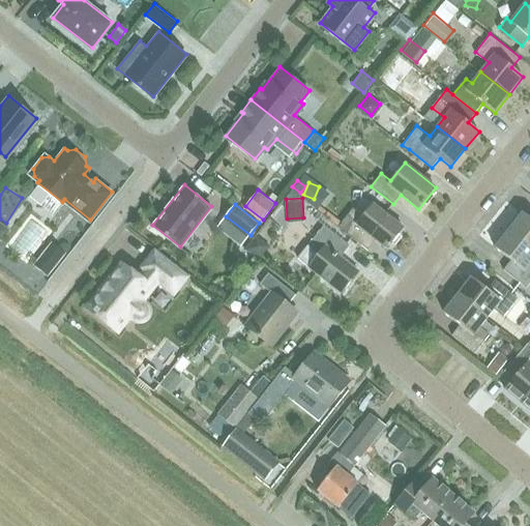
[(337,226),(340,227),(361,244),(369,234),(387,249),(404,228),(374,204),(365,215),(353,206),(337,226)]
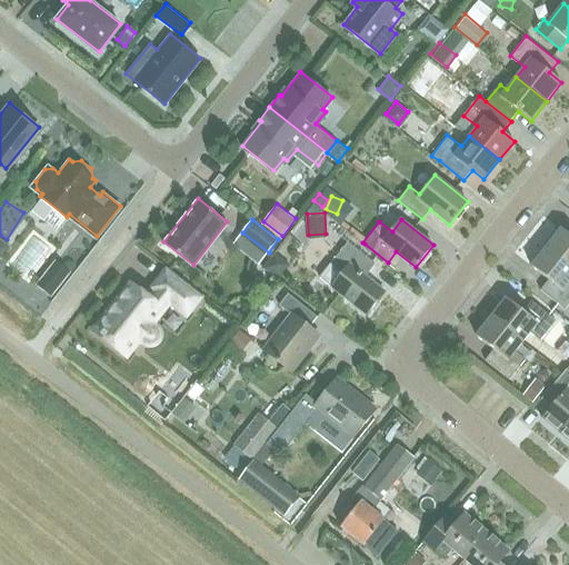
[(546,245),(568,263),(568,233),(561,227),(546,245)]
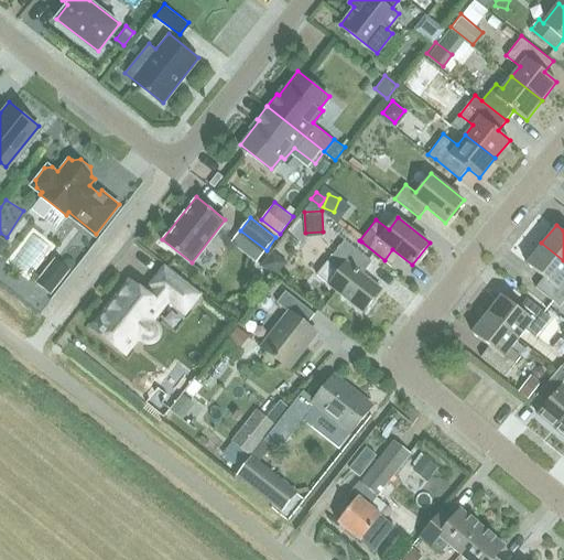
[(0,235),(0,254),(1,255),(10,243),(0,235)]
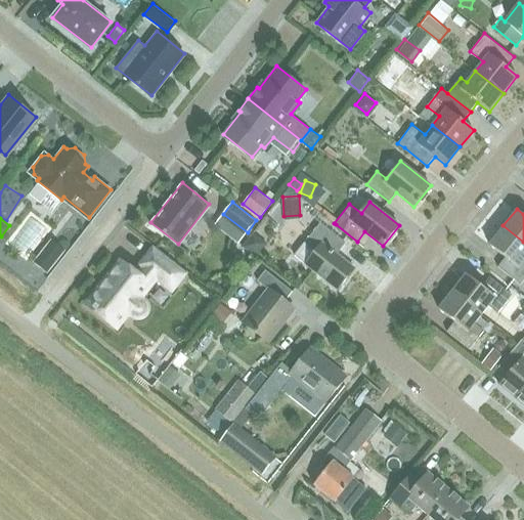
[(318,222),(293,254),(338,290),(354,269),(337,255),(346,244),(318,222)]
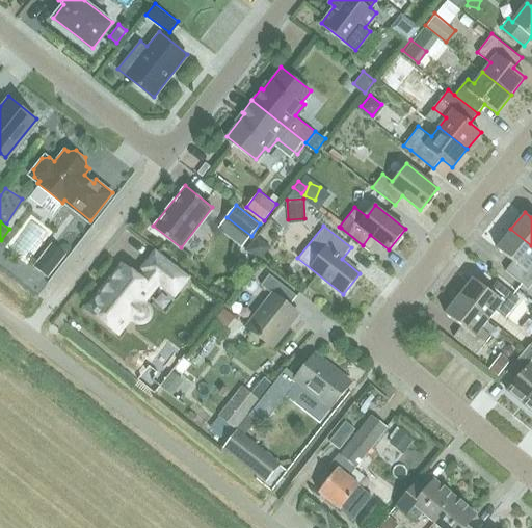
[(531,245),(510,229),(497,246),(512,259),(505,269),(528,287),(531,281),(531,245)]
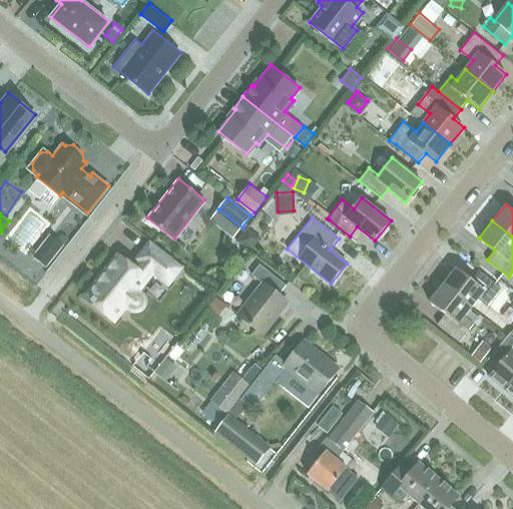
[(247,226),(237,238),(250,248),(260,236),(247,226)]
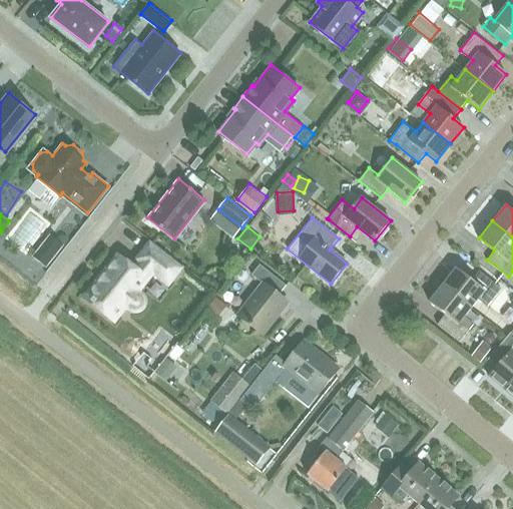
[(50,233),(33,256),(46,265),(63,242),(50,233)]
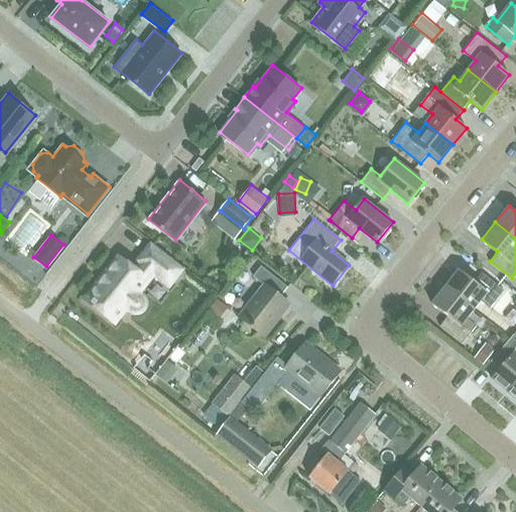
[(144,299),(141,295),(137,291),(153,270),(168,282),(180,268),(150,244),(139,259),(142,261),(136,270),(119,256),(104,274),(100,279),(86,297),(114,321),(126,304),(131,308),(136,309),(141,308),(144,304),(144,299)]
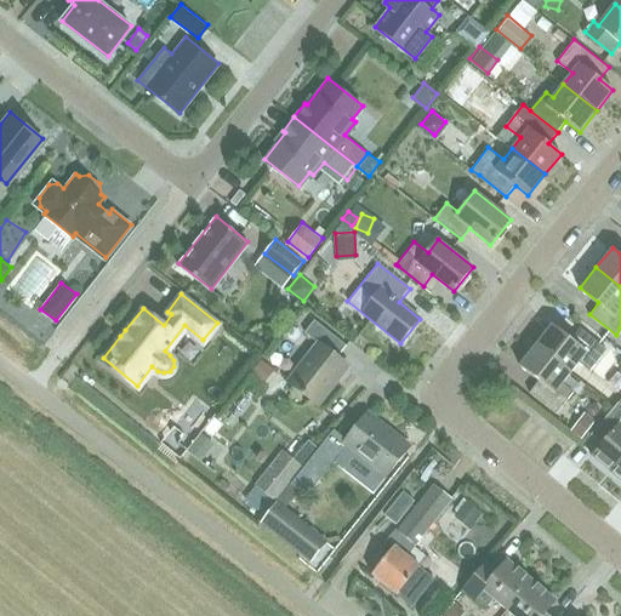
[(318,404),(348,365),(336,357),(346,344),(315,320),(306,332),(319,342),(289,381),(318,404)]
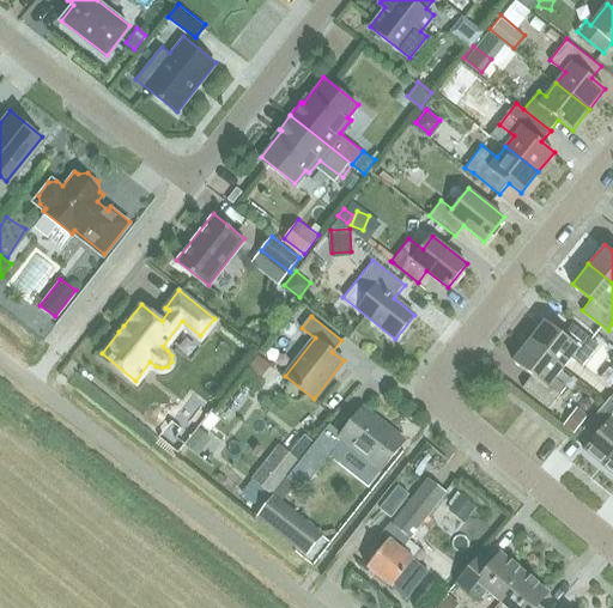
[(529,339),(563,365),(570,356),(581,364),(599,342),(572,322),(563,333),(545,318),(529,339)]
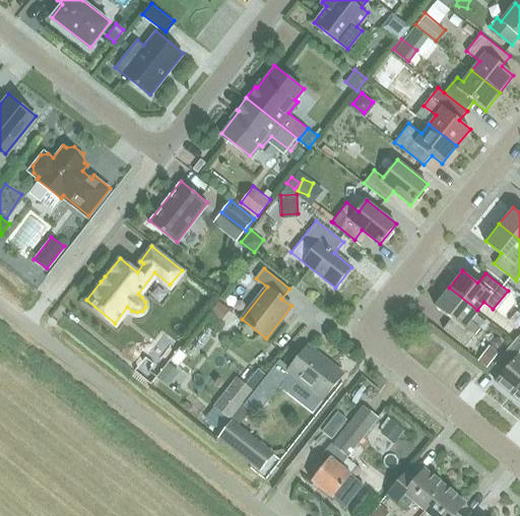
[(477,310),(449,287),(435,305),(451,317),(443,326),(465,344),(479,326),(470,319),(477,310)]
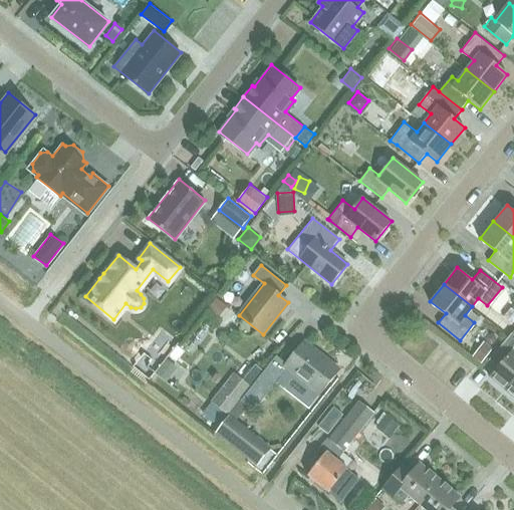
[(216,295),(207,306),(218,314),(227,303),(216,295)]
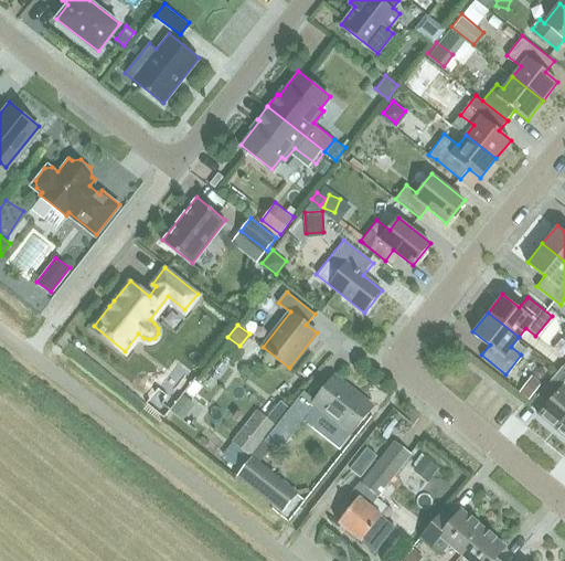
[(554,426),(564,413),(564,385),(563,383),(564,380),(564,366),(562,363),(536,394),(546,402),(537,413),(554,426)]
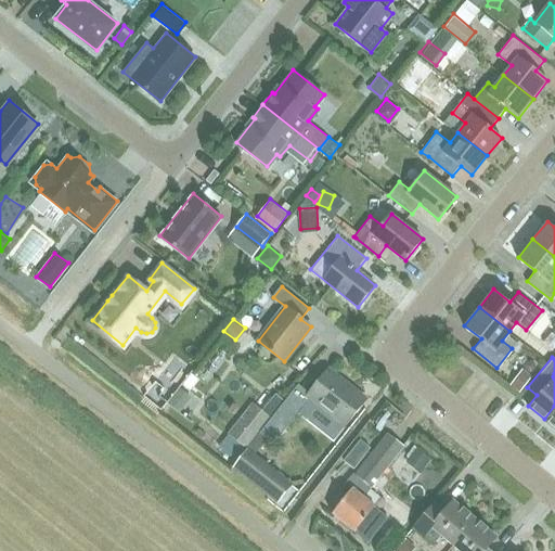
[(175,364),(155,389),(167,399),(170,395),(179,384),(186,374),(175,364)]
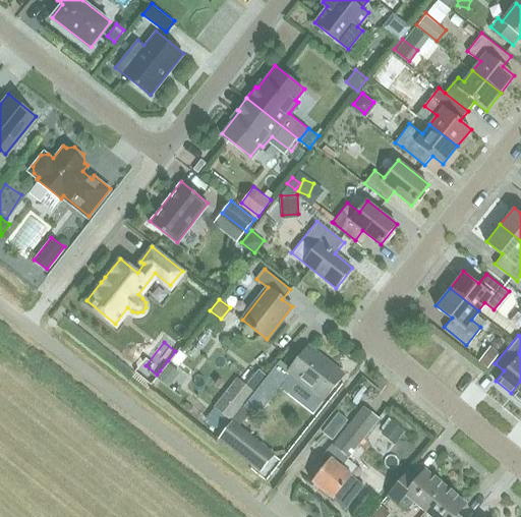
[(490,344),(479,359),(486,365),(499,350),(490,344)]
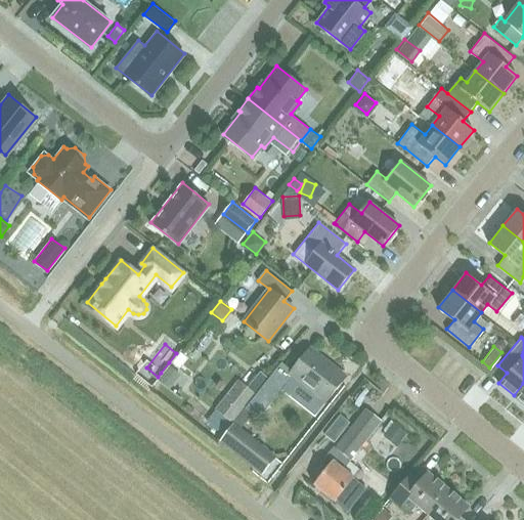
[(323,401),(344,376),(308,347),(288,373),(323,401)]
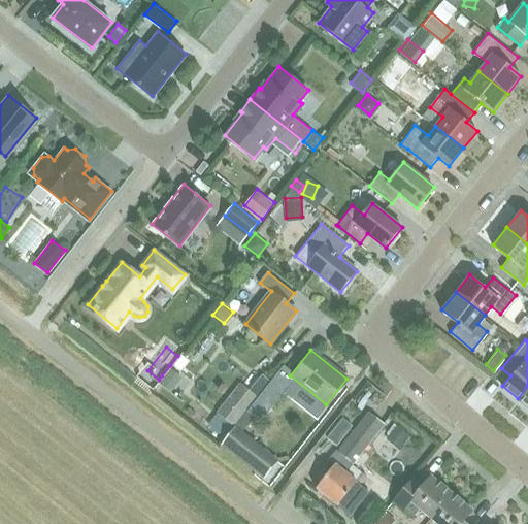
[(170,365),(162,375),(176,386),(184,375),(170,365)]
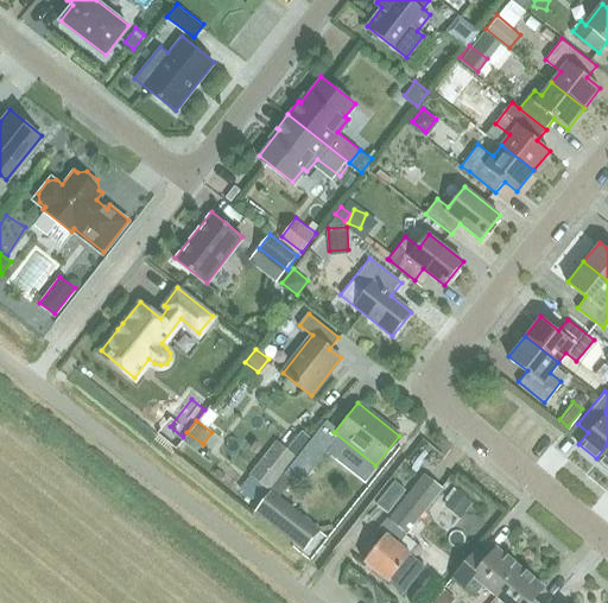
[(271,489),(270,490),(278,497),(292,480),(298,484),(325,450),(311,438),(287,468),(284,473),(271,489)]
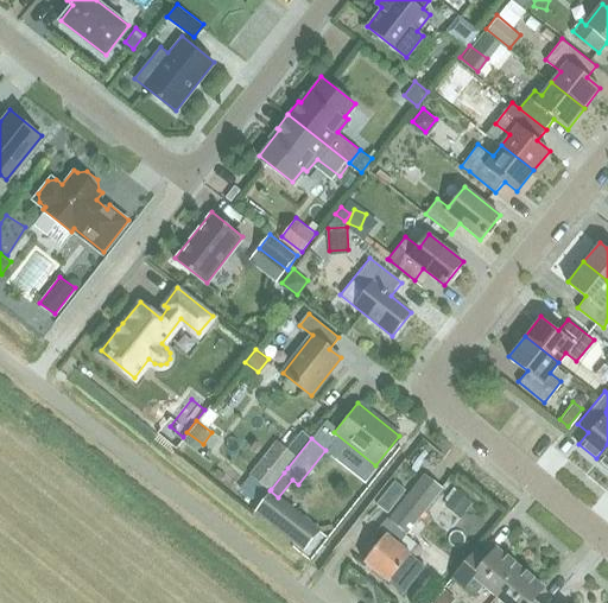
[(607,444),(596,458),(607,468),(607,444)]
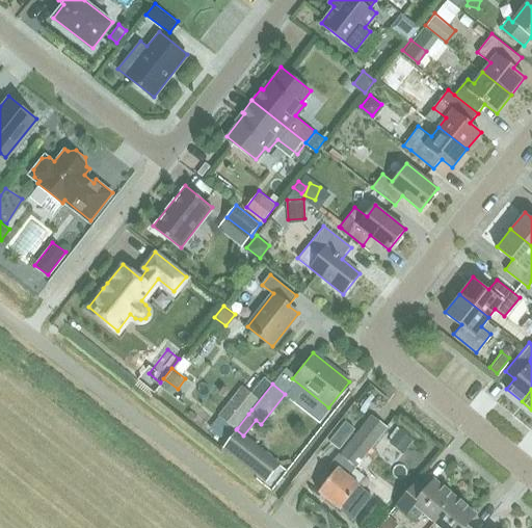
[(238,399),(223,418),(237,428),(248,414),(251,410),(238,399)]
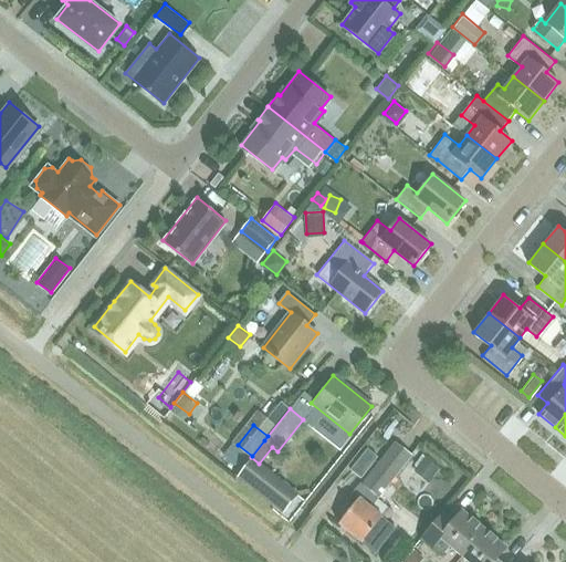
[(369,506),(411,454),(395,440),(360,484),(359,482),(350,492),(357,498),(337,523),(375,553),(396,528),(369,506)]
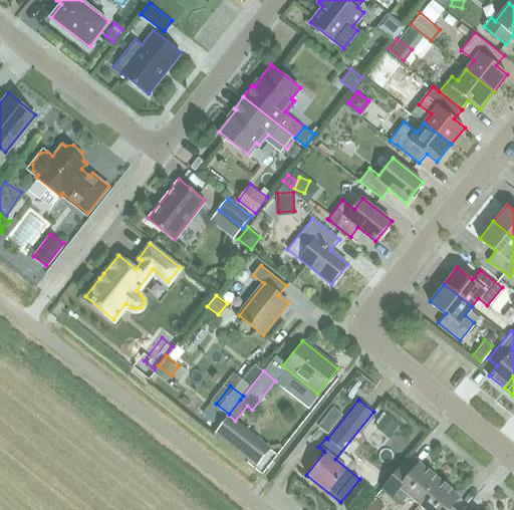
[(331,409),(319,425),(327,432),(340,416),(331,409)]
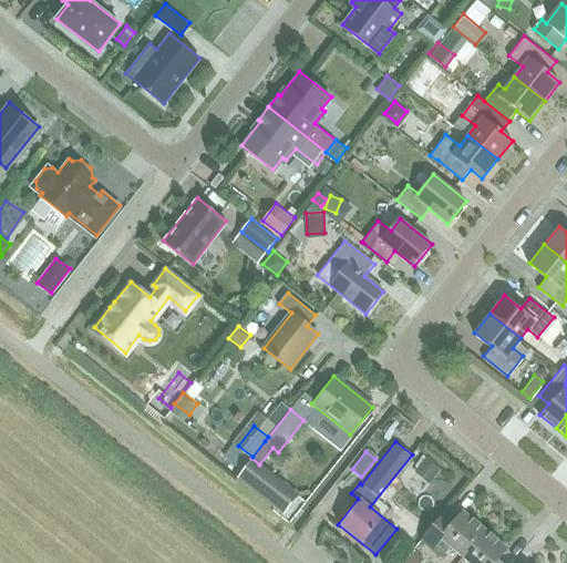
[(426,454),(414,468),(429,480),(440,467),(426,454)]
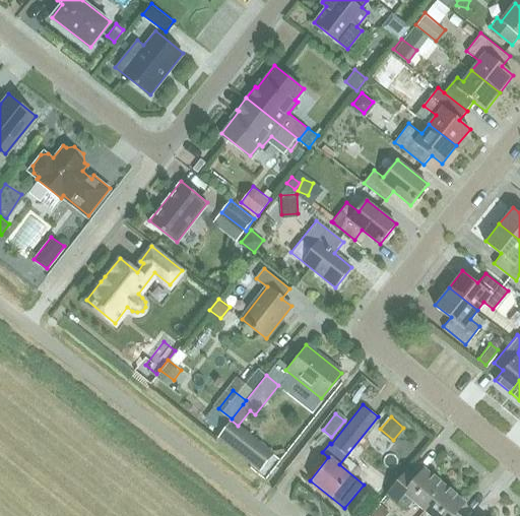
[(217,436),(255,465),(267,449),(238,426),(231,420),(230,420),(217,436)]
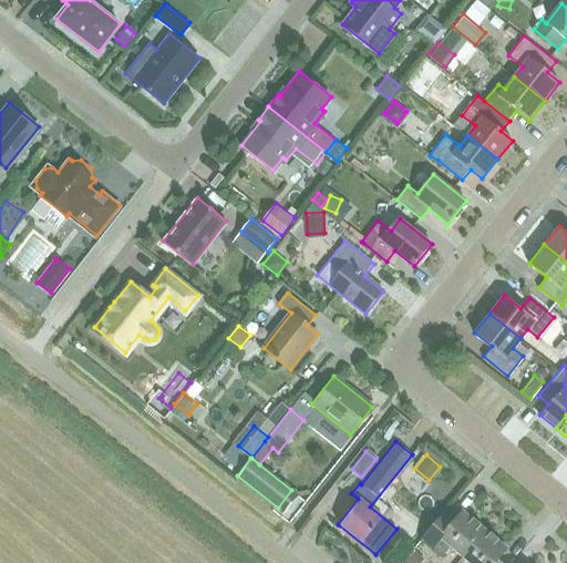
[(450,546),(463,556),(484,531),(462,513),(453,523),(442,513),(422,539),(442,555),(450,546)]
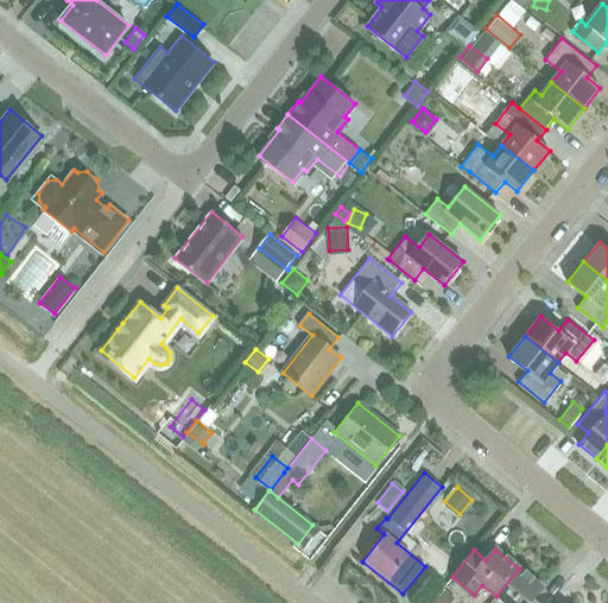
[(537,602),(533,600),(543,589),(519,569),(496,596),(504,602),(537,602)]
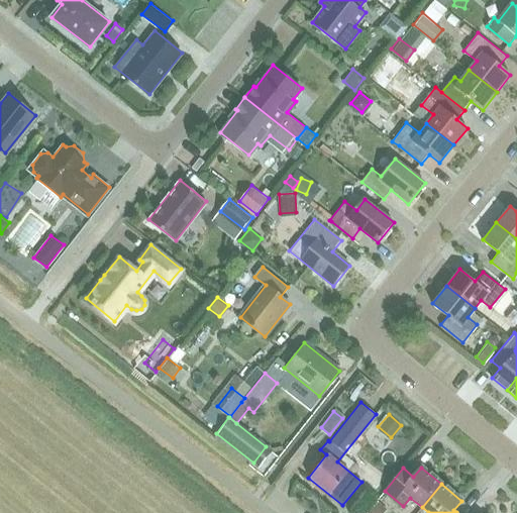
[(378,501),(367,512),(382,512),(387,508),(378,501)]
